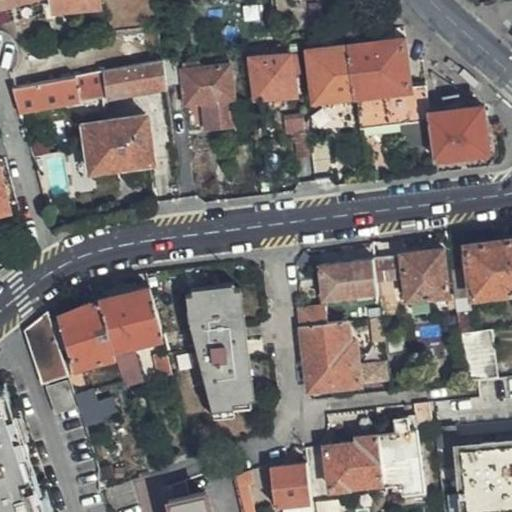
[(0,0),(0,5),(19,0),(51,0),(53,11),(98,4),(97,0),(0,0)]
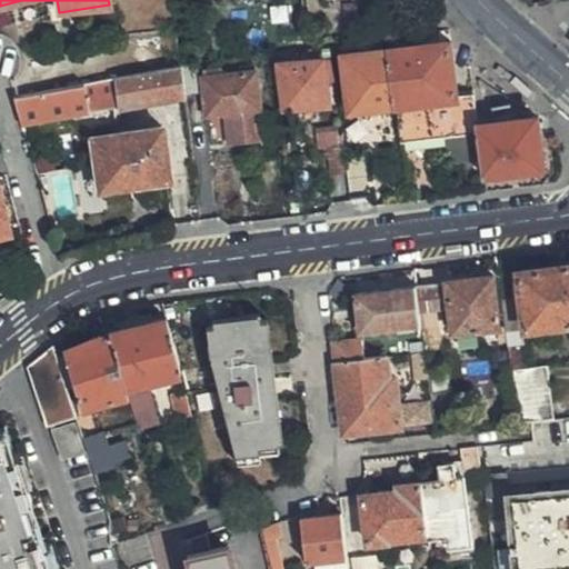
[(478,126),(473,92),(457,95),(456,88),(449,42),(390,50),(397,105),(401,145),(479,135),(478,126)]
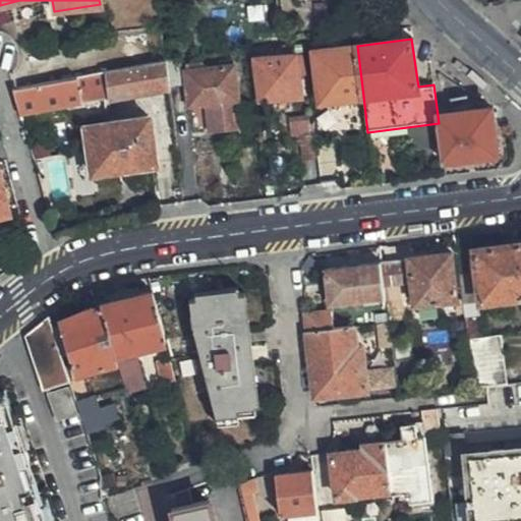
[(363,96),(357,46),(315,52),(322,101),(363,96)]
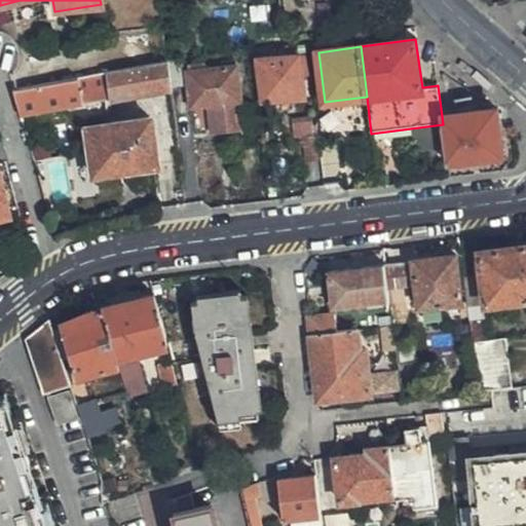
[(203,61),(186,63),(191,106),(210,104),(214,129),(243,125),(234,52),(215,54),(216,60),(203,61)]
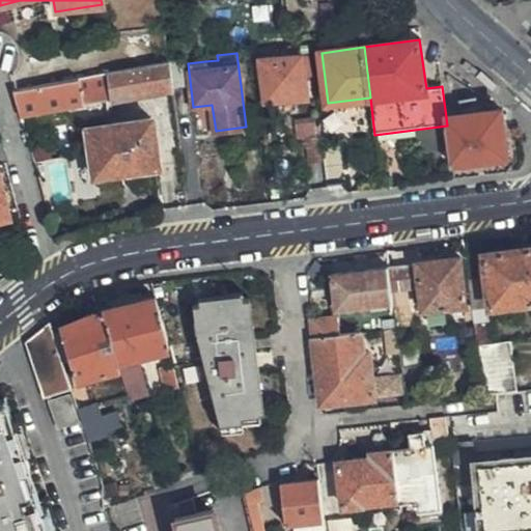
[(308,98),(303,56),(261,61),(267,104),(308,98)]
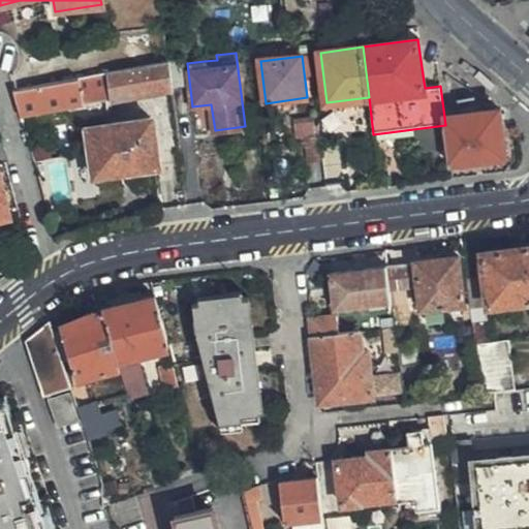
[(185,90),(180,58),(167,59),(170,91),(185,90)]
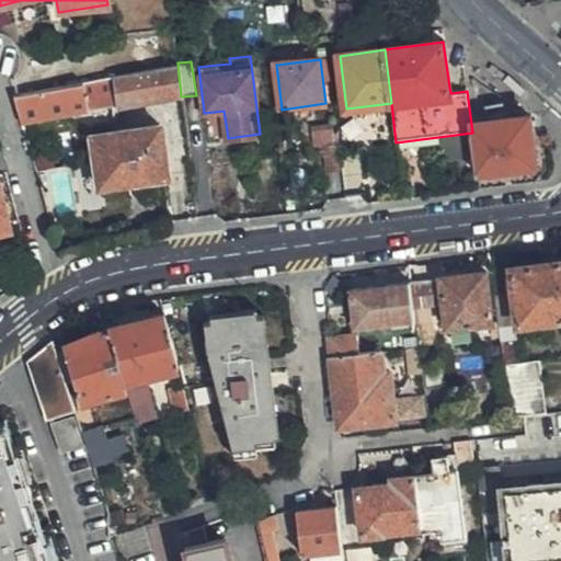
[(30,92),(13,96),(20,124),(86,111),(121,104),(122,109),(181,96),(178,63),(159,66),(30,92)]
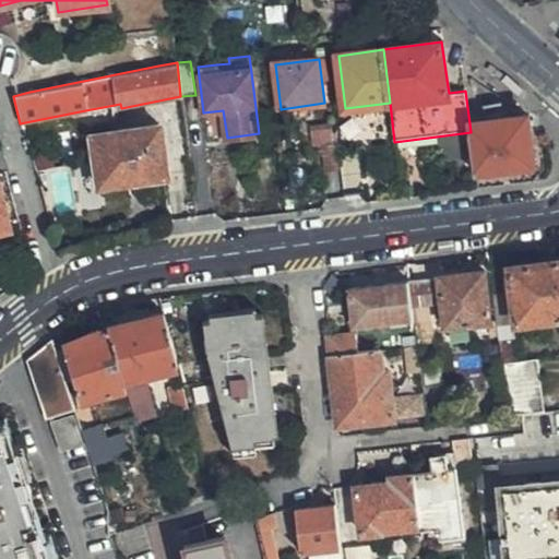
[(533,165),(525,118),(470,123),(471,132),(476,173),(533,165)]
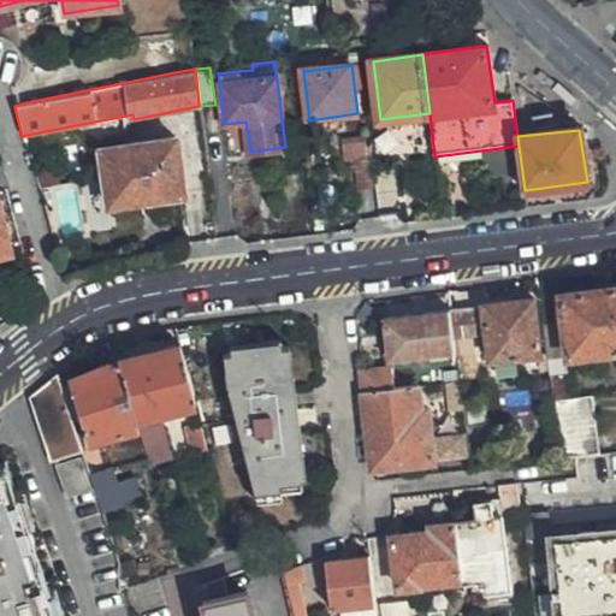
[(173,135),(99,147),(107,203),(182,193),(173,135)]
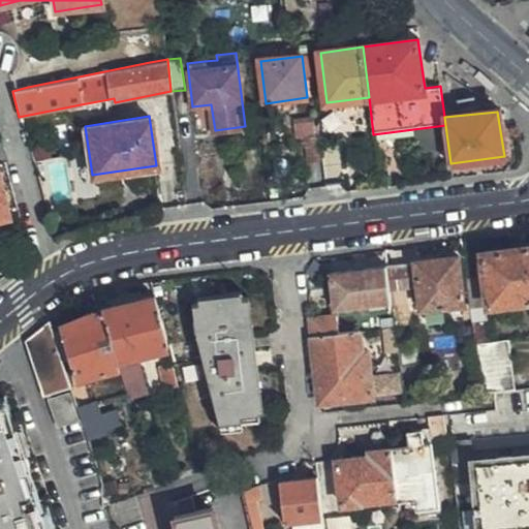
[(322,155),(319,133),(308,134),(311,161),(323,160),(322,155)]
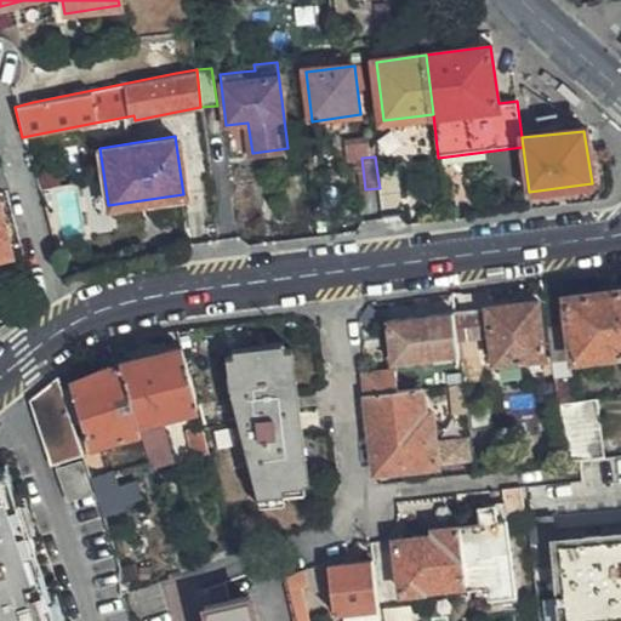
[(379,182),(380,188),(383,217),(400,216),(396,180),(379,182)]
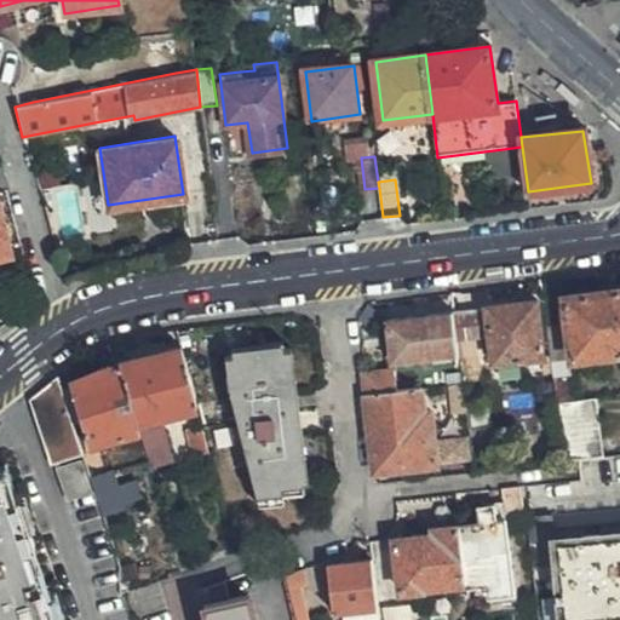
[(568,325),(546,328),(550,355),(557,405),(570,402),(569,378),(572,377),(569,360),(619,351),(619,291),(567,298),(568,325)]
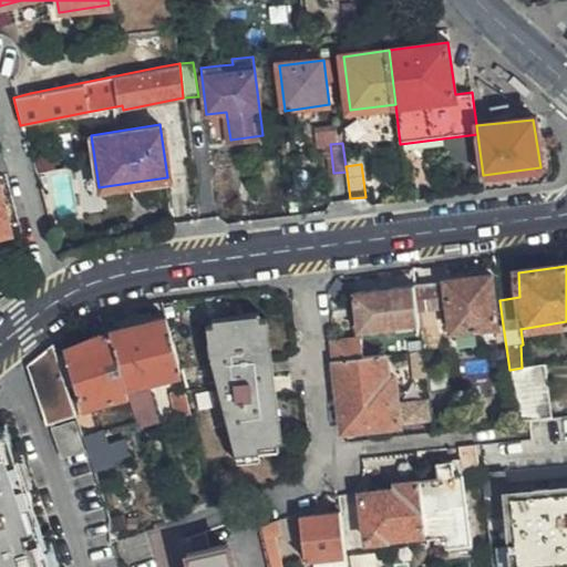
[(498,326),(492,275),(446,280),(451,308),(454,332),(498,326)]
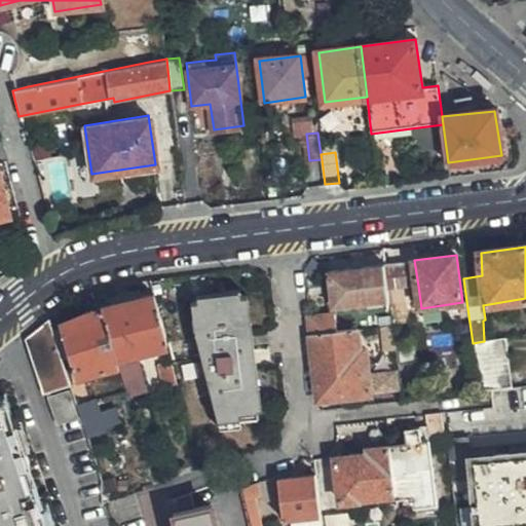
[(410,261),(385,264),(388,290),(414,287),(410,261)]
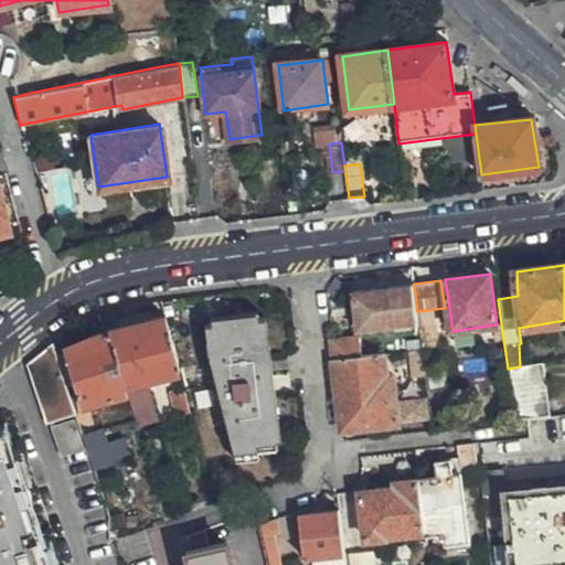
[(358,330),(418,322),(417,311),(414,284),(353,291),(358,330)]
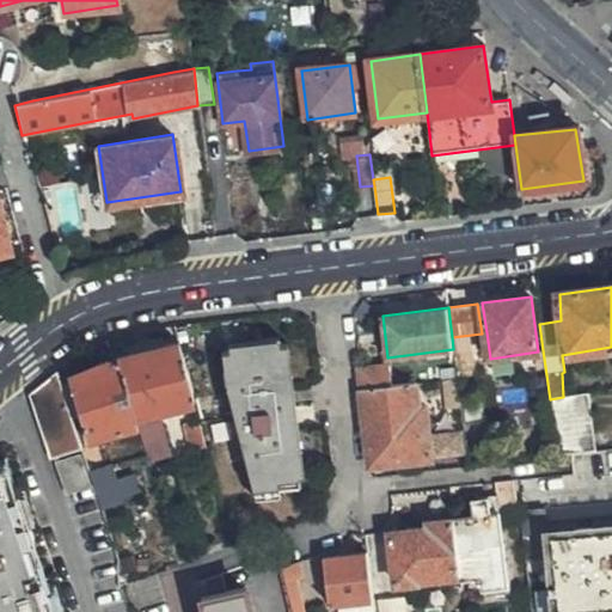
[(177,342),(116,359),(136,423),(148,461),(170,454),(160,421),(144,426),(141,414),(194,401),(177,342)]
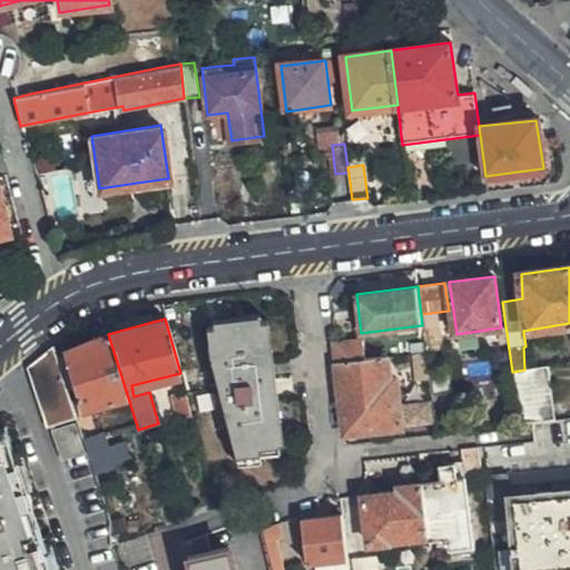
[(277,374),(271,320),(226,324),(205,327),(207,352),(238,464),(264,461),(262,445),(285,441),(277,374)]
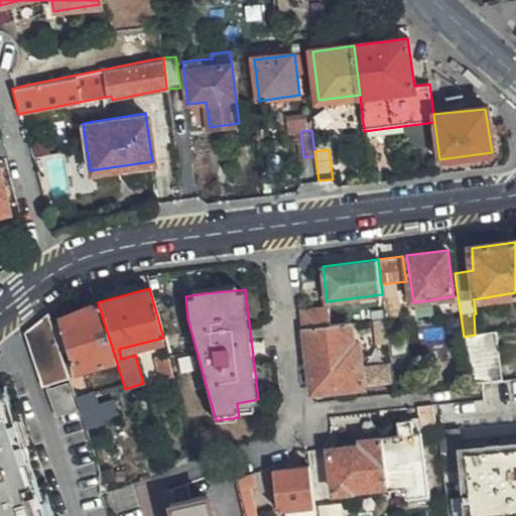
[(115,357),(98,302),(57,318),(58,324),(51,326),(59,350),(66,348),(73,370),(115,357)]
